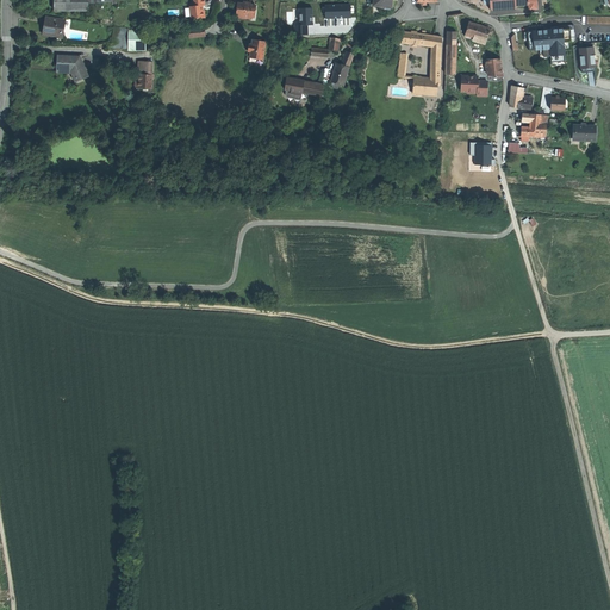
[(54,0),(55,11),(88,11),(88,4),(88,0),(54,0)]
